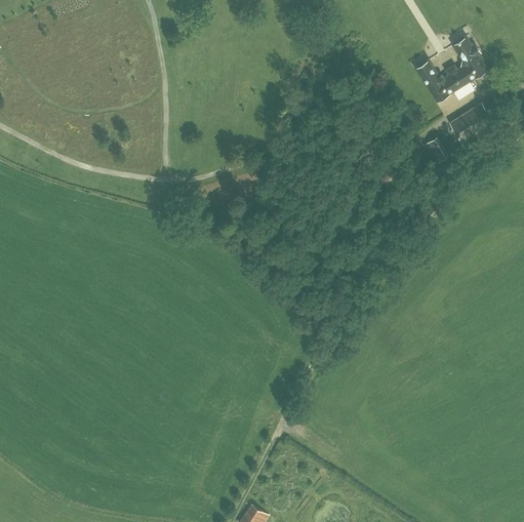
[(481,55),(476,48),(472,51),(466,41),(455,47),(466,64),(465,70),(479,61),(478,57),(481,55)]
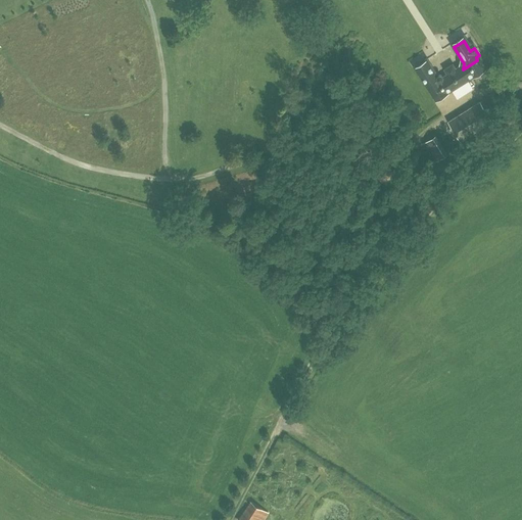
[(446,95),(479,75),(482,79),(487,77),(477,60),(463,69),(443,82),(442,79),(439,79),(437,80),(446,95)]
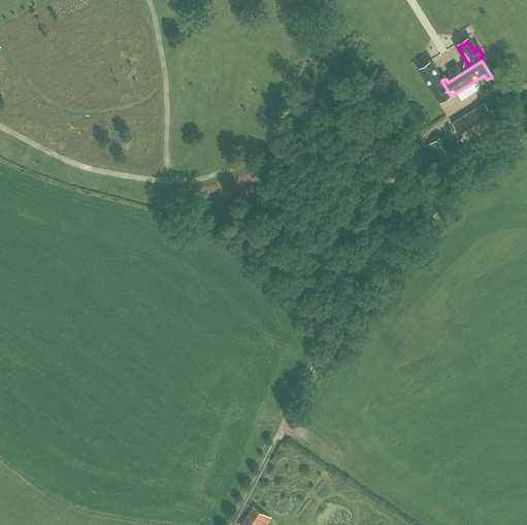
[(451,96),(441,80),(431,63),(420,70),(439,102),(451,96)]
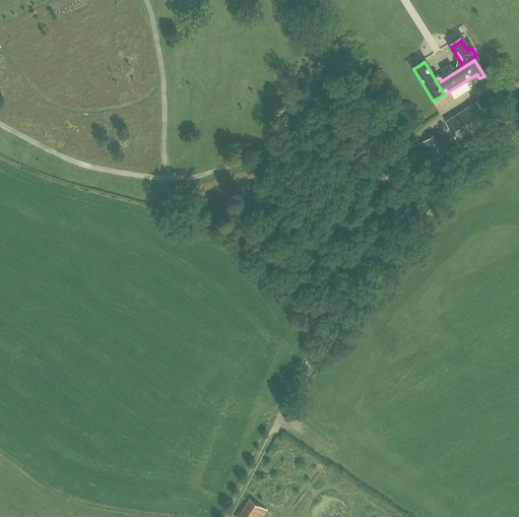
[(447,123),(458,141),(488,123),(476,105),(447,123)]
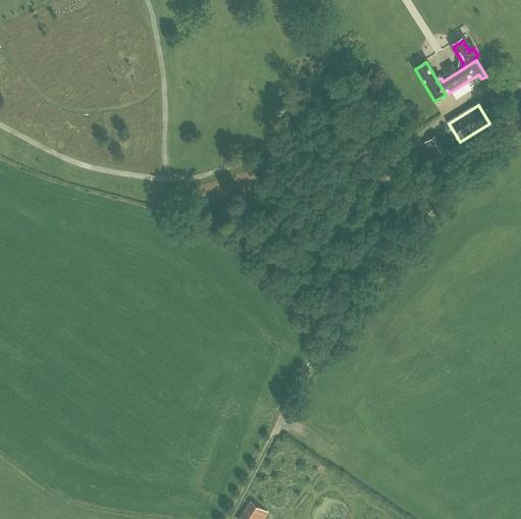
[(422,147),(424,151),(421,153),(425,159),(428,157),(433,164),(447,156),(435,138),(422,147)]
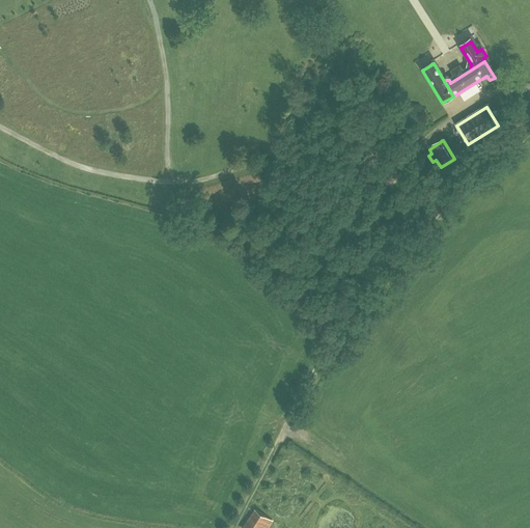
[(267,527),(271,522),(254,510),(243,527),(267,527)]
